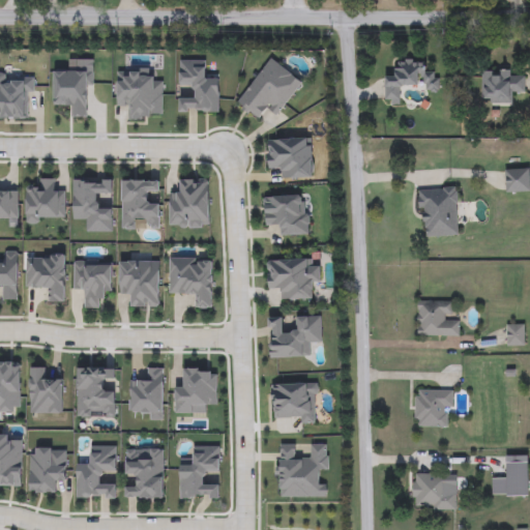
[(53,70),(77,69),(77,56),(94,56),(94,84),(87,84),(88,115),(70,116),(70,104),(54,104),(53,70)]
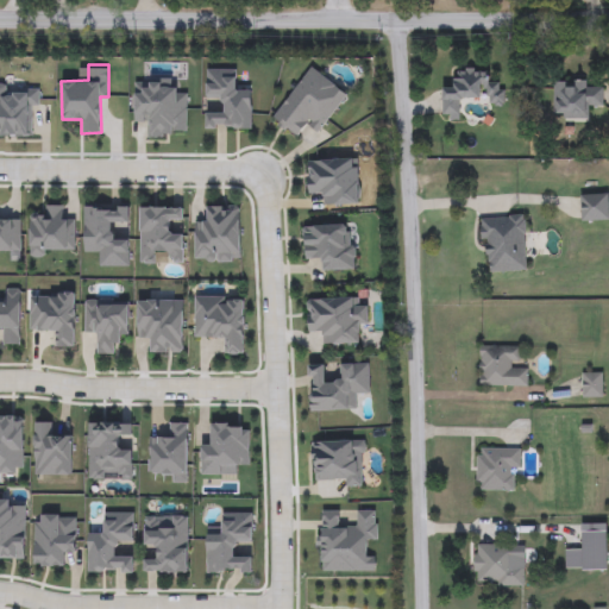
[(316,136),(306,127),(296,139),(271,120),(311,67),(349,94),(316,136)]
